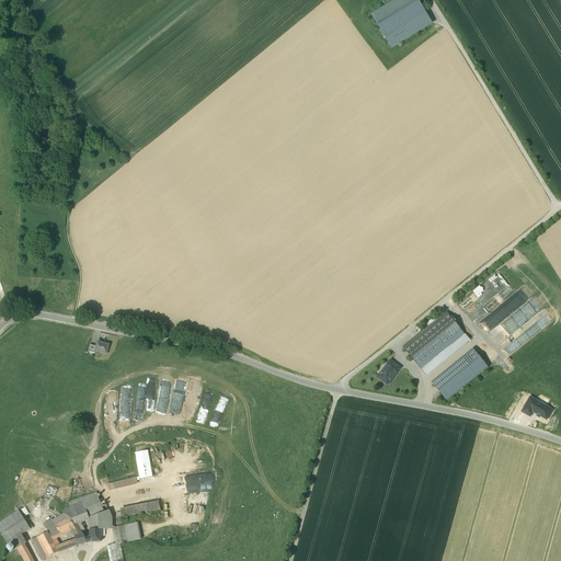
[(392,47),(432,24),(418,0),(398,0),(373,14),(392,47)]
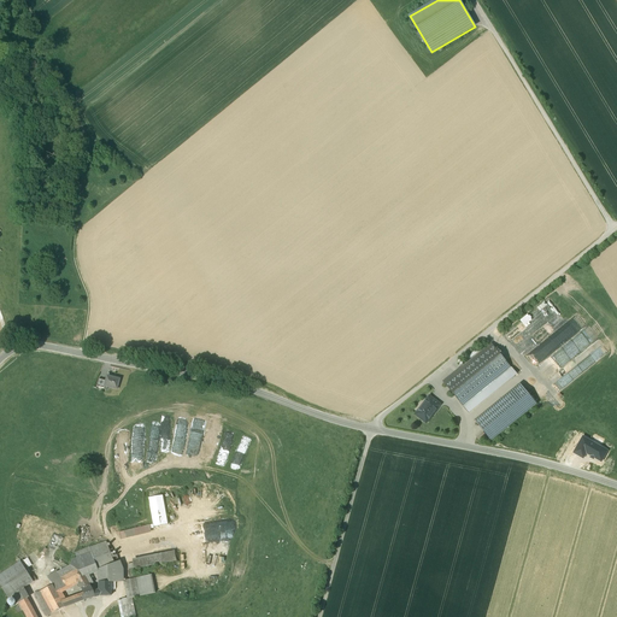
[(189,285),(197,282),(183,254),(177,258),(189,285)]
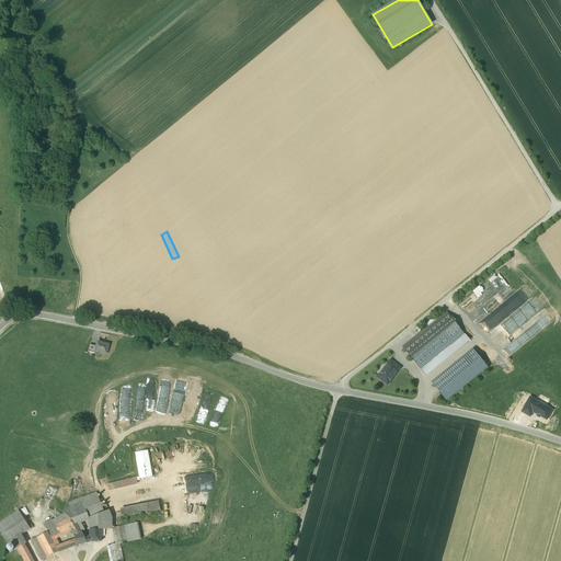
[(466,305),(470,310),(477,305),(472,299),(466,305)]
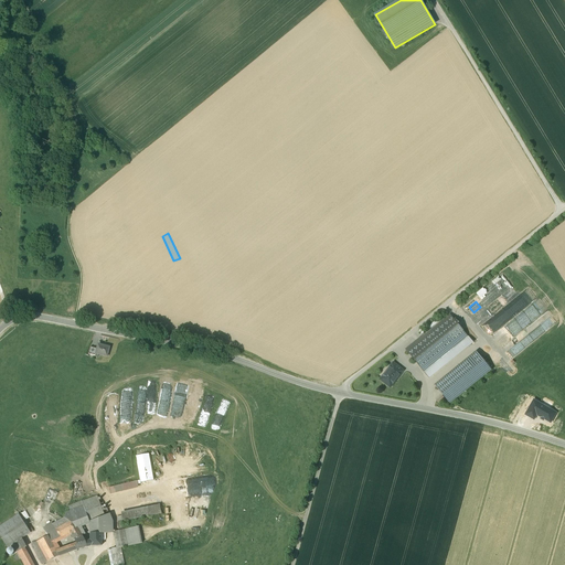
[(531,326),(539,337),(556,323),(548,312),(531,326)]
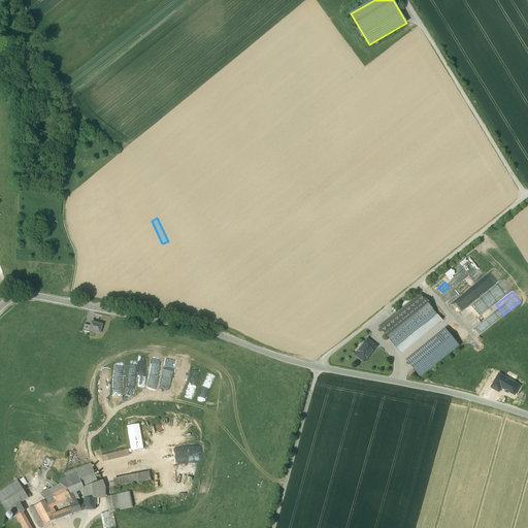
[(420,294),(396,314),(395,314),(378,327),(396,348),(436,315),(420,294)]
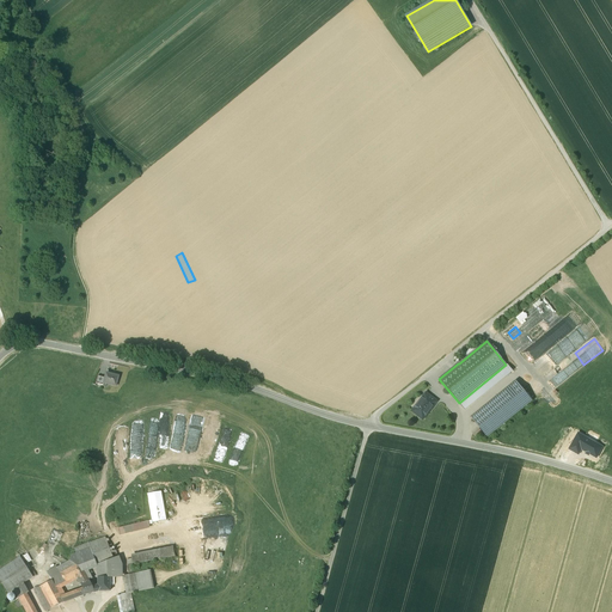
[(548,359),(550,366),(552,365),(552,368),(557,367),(556,362),(558,362),(556,356),(548,359)]
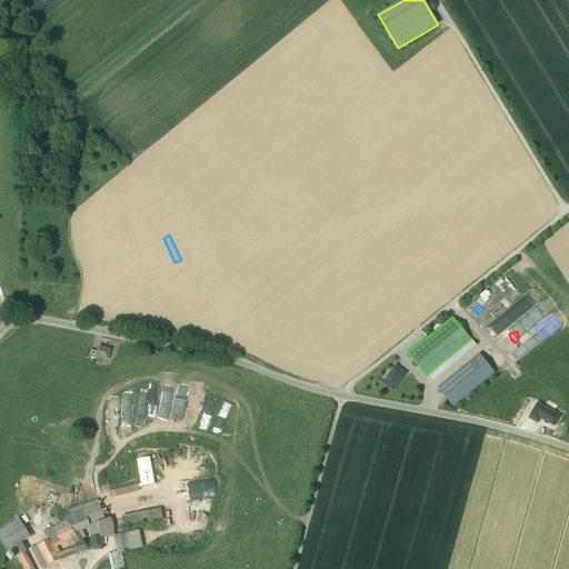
[(507,339),(498,346),(502,351),(511,345),(507,339)]
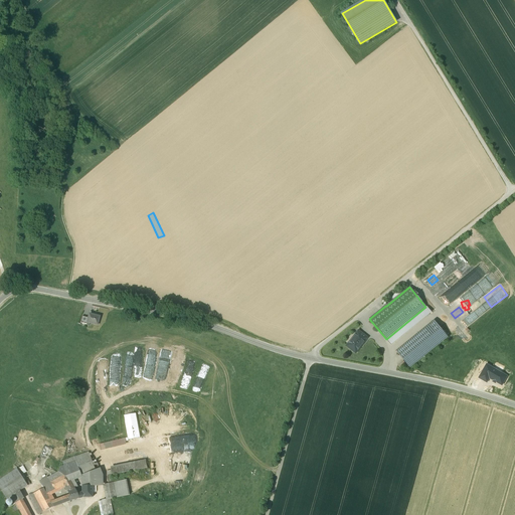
[(100,316),(90,314),(89,318),(88,322),(98,325),(100,316)]
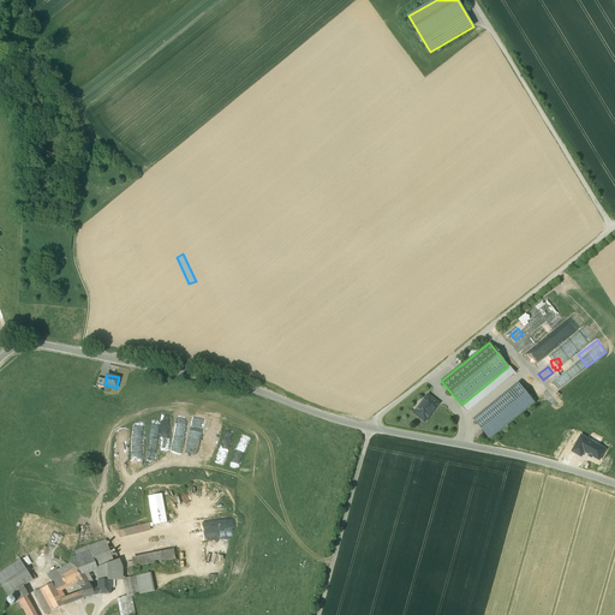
[(518,383),(473,419),(489,440),(533,402),(518,383)]
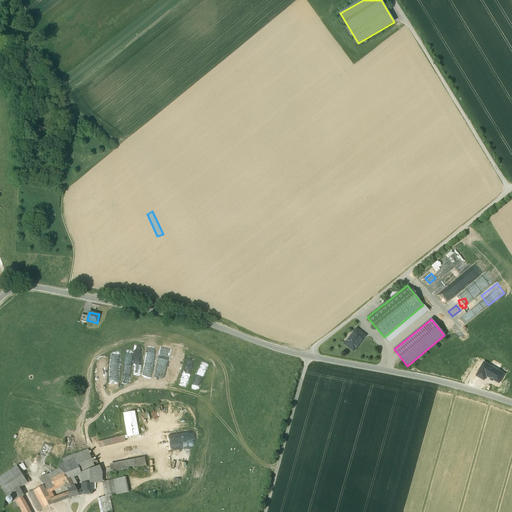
[(356,329),(346,342),(346,345),(352,350),(355,349),(365,336),(356,329)]
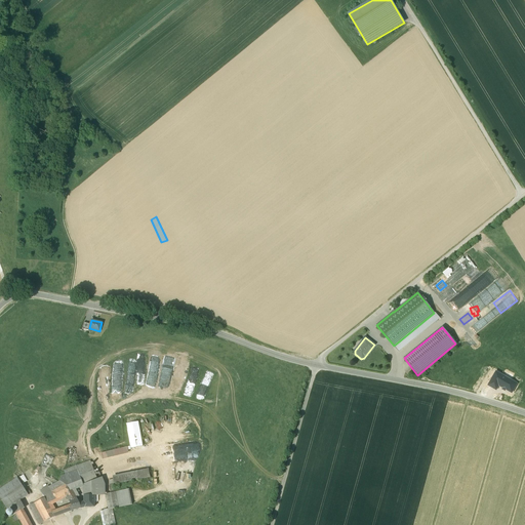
[(495,371),(488,385),(495,390),(498,384),(503,387),(502,388),(506,390),(506,388),(512,392),(517,382),(495,371)]
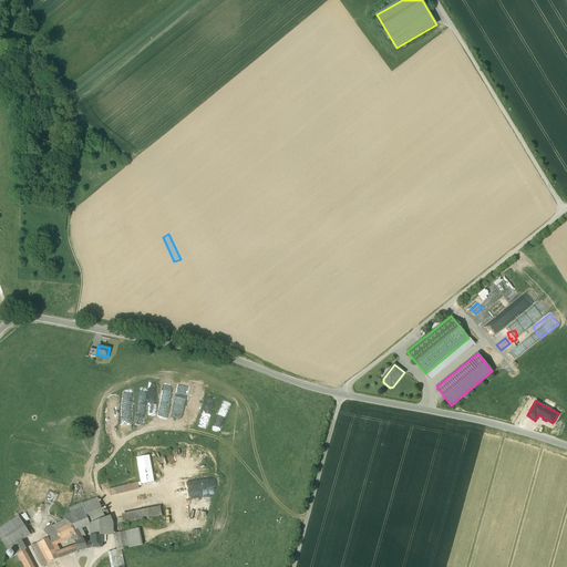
[(136,457),(142,484),(154,482),(148,455),(136,457)]
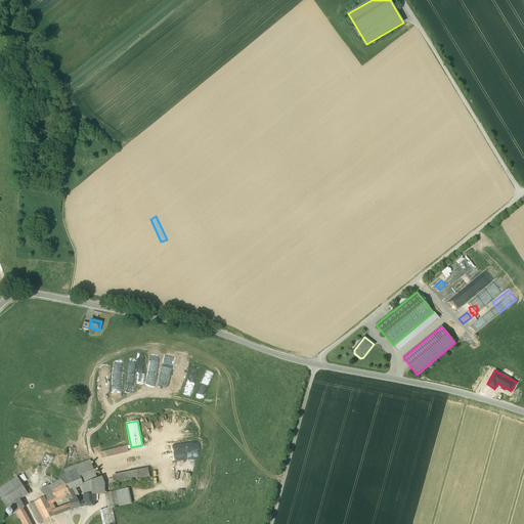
[(129,452),(127,445),(101,451),(102,457),(129,452)]
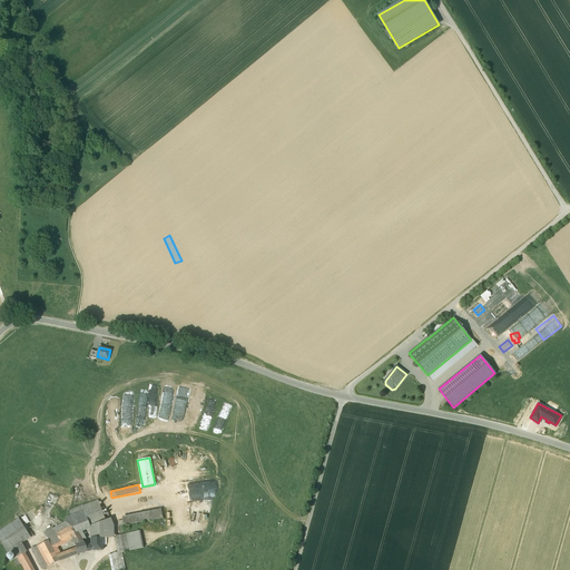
[(82,505),(69,511),(71,516),(67,518),(66,522),(70,526),(72,528),(75,533),(78,532),(81,530),(90,527),(106,520),(98,500),(82,505)]
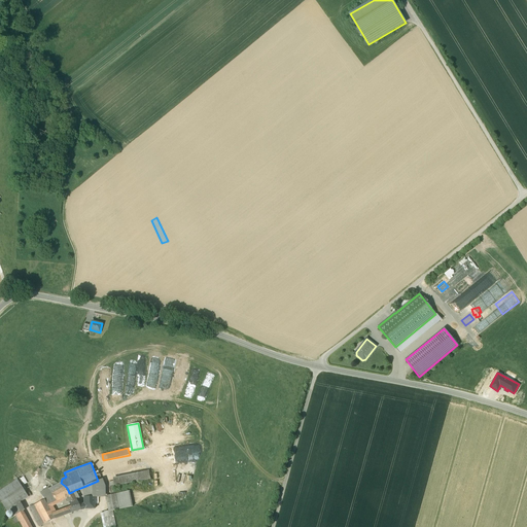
[(148,470),(114,479),(114,481),(115,487),(149,479),(148,470)]
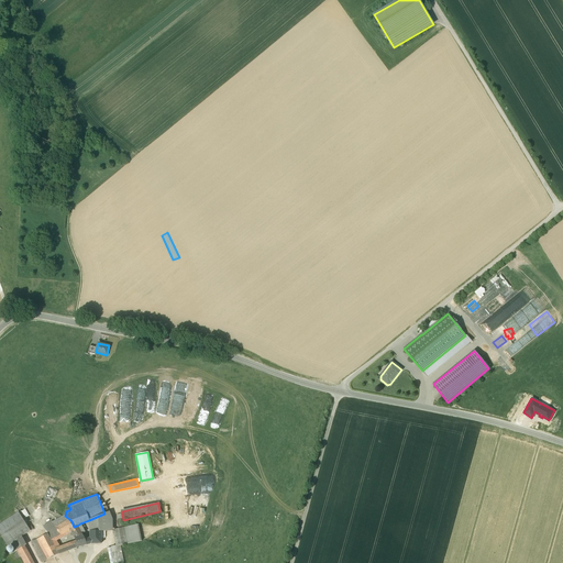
[(20,512),(23,519),(30,516),(25,509),(20,512)]
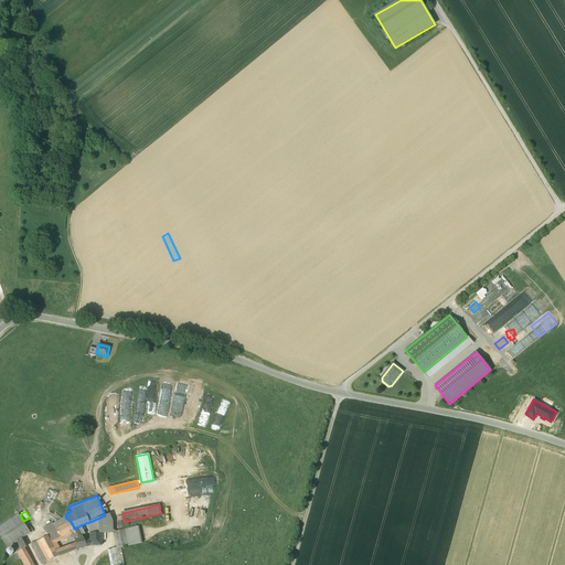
[(19,514),(0,525),(0,535),(8,547),(13,544),(20,540),(31,533),(19,514)]
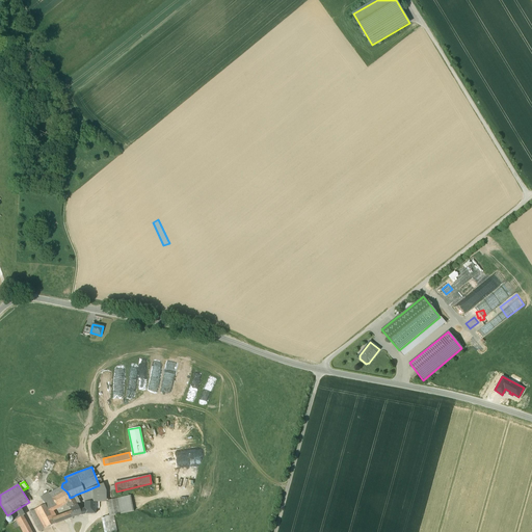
[(103,484),(84,491),(84,502),(86,502),(96,502),(100,502),(101,502),(106,502),(105,490),(103,484)]
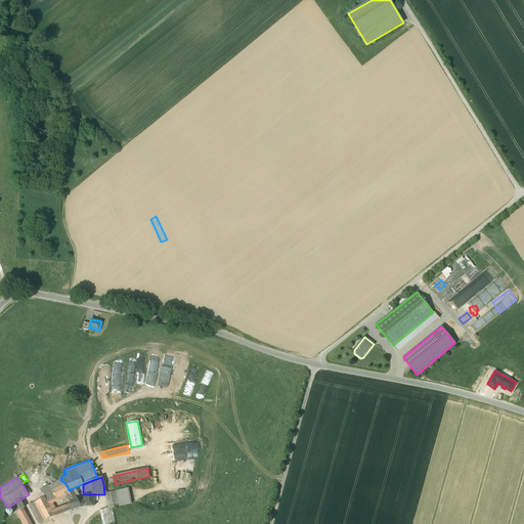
[(64,483),(60,480),(49,486),(52,491),(52,492),(56,498),(66,493),(69,500),(76,496),(72,489),(69,490),(67,485),(64,483)]
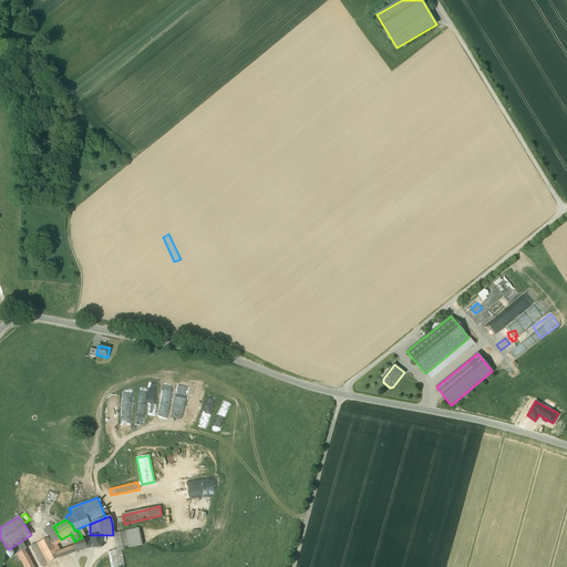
[(48,537),(57,533),(53,526),(44,532),(48,537)]
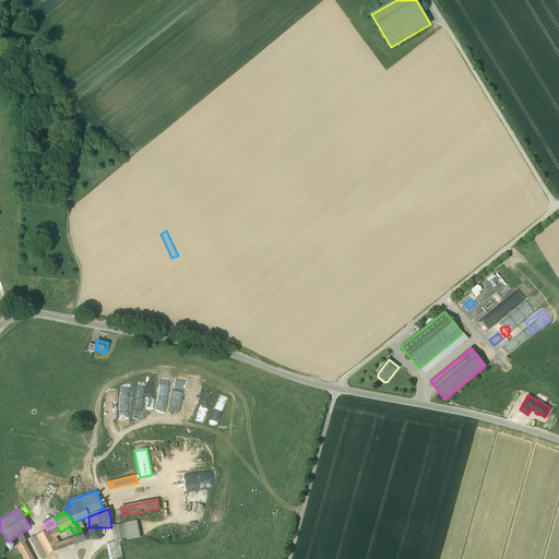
[(138,521),(123,524),(127,540),(141,537),(138,521)]
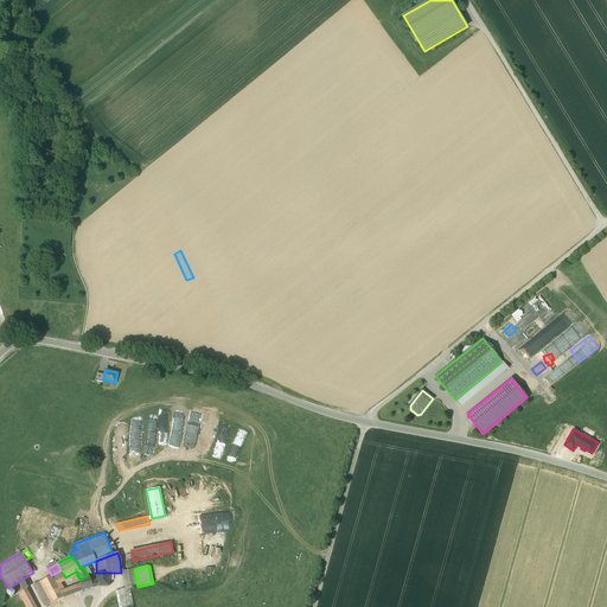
[(128,570),(122,572),(126,589),(131,588),(138,587),(134,569),(128,570)]
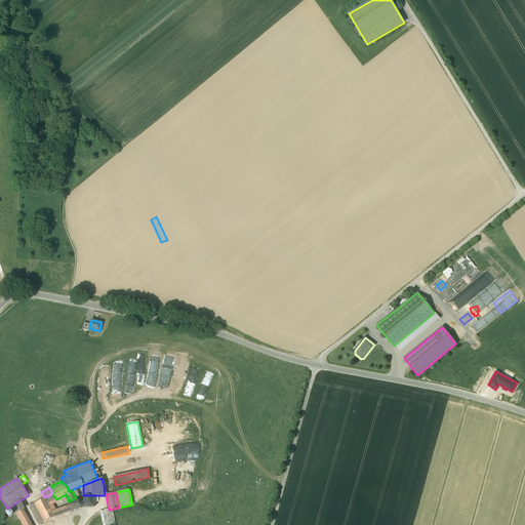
[(44,497),(34,503),(44,522),(54,517),(52,513),(56,511),(51,501),(56,499),(52,493),(44,497)]
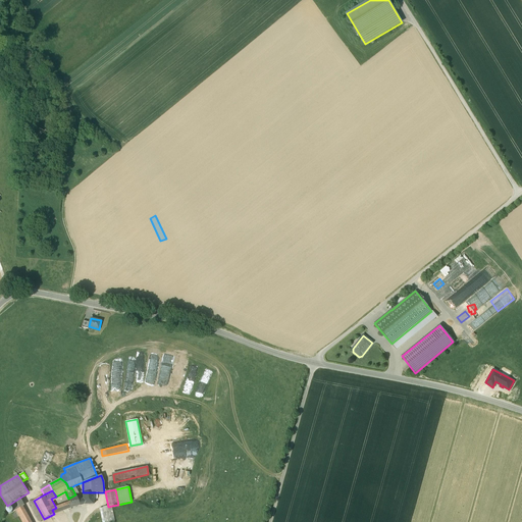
[(94,492),(85,492),(85,499),(80,501),(81,505),(85,504),(94,504),(94,500),(94,492)]
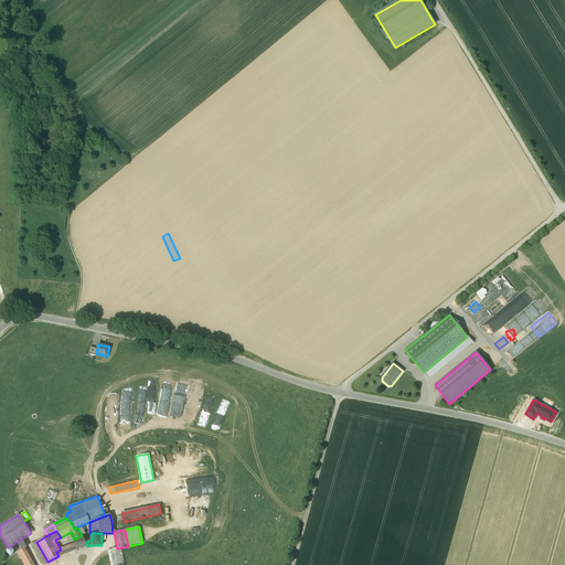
[(77,544),(73,546),(72,545),(68,547),(70,552),(77,550),(87,546),(86,542),(85,541),(83,535),(82,535),(74,540),(77,544)]
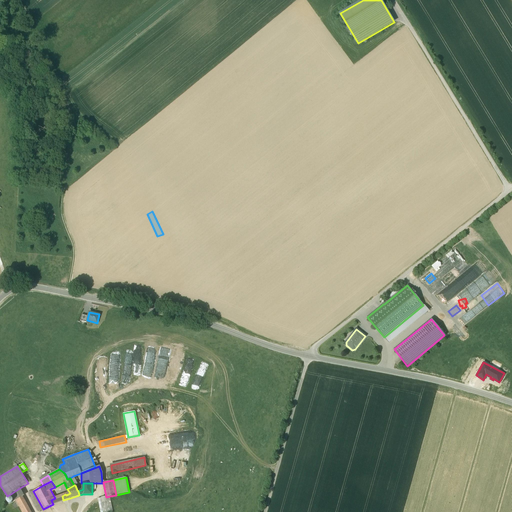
[(15,500),(22,496),(18,489),(12,493),(15,500)]
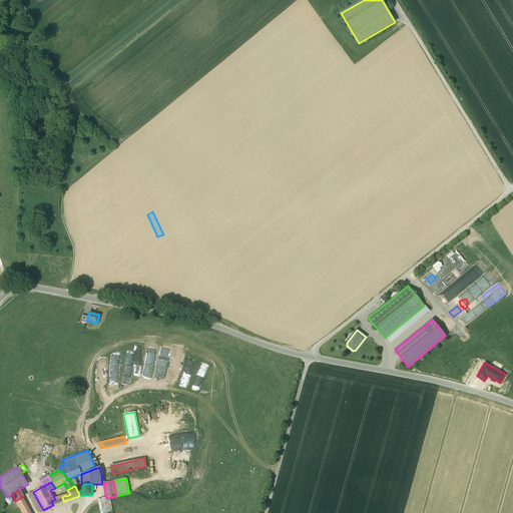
[(43,510),(33,492),(29,494),(38,512),(43,510)]
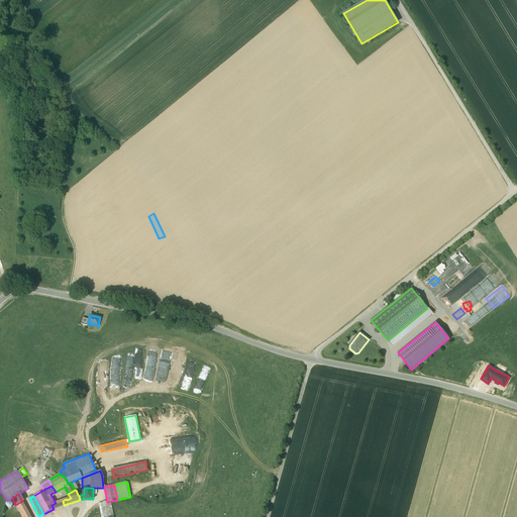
[(31,516),(22,501),(15,505),(21,516),(31,516)]
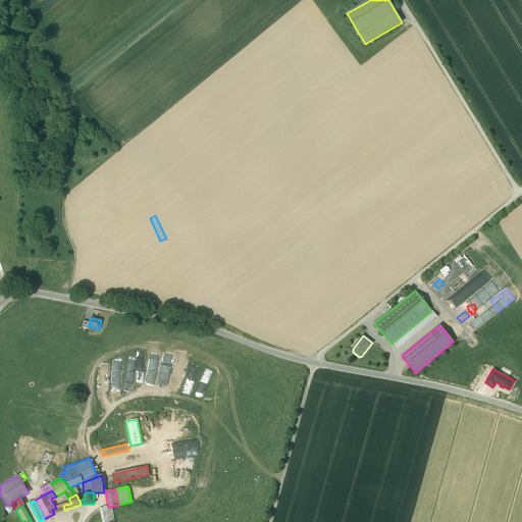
[(56,508),(52,510),(54,514),(61,511),(59,506),(56,508)]
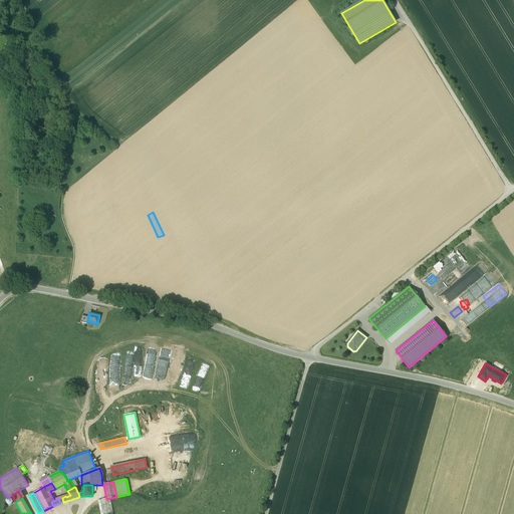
[(106,499),(98,500),(100,513),(112,513),(110,498),(106,499)]
